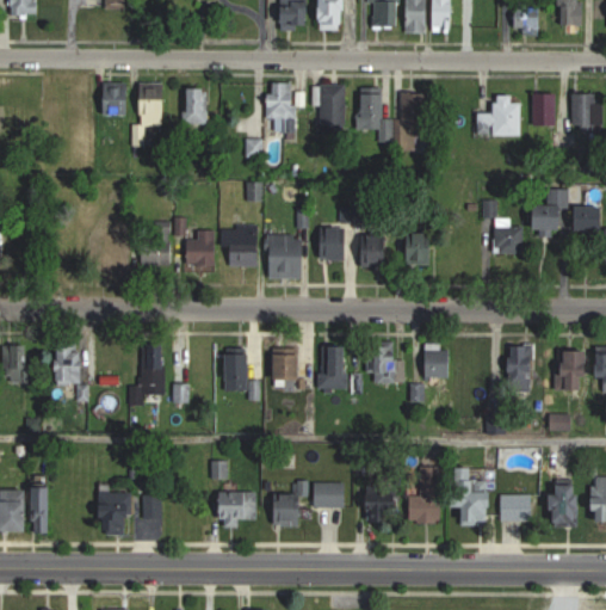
[(10,0),(10,19),(35,19),(35,0),(10,0)]
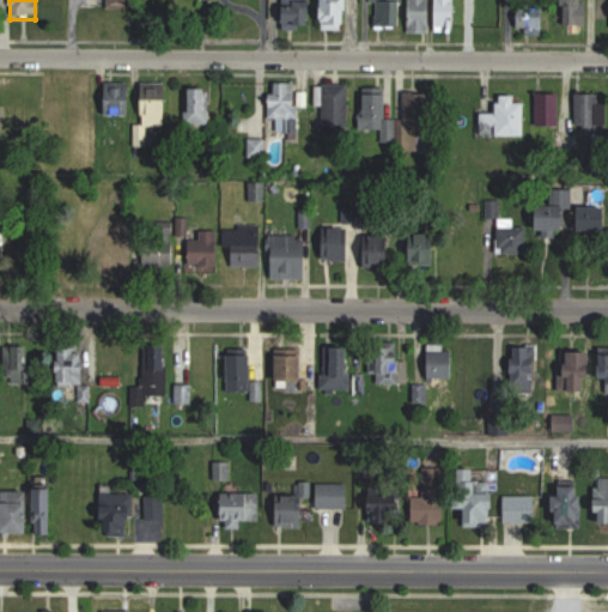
[(104,0),(105,11),(126,11),(125,0),(104,0)]
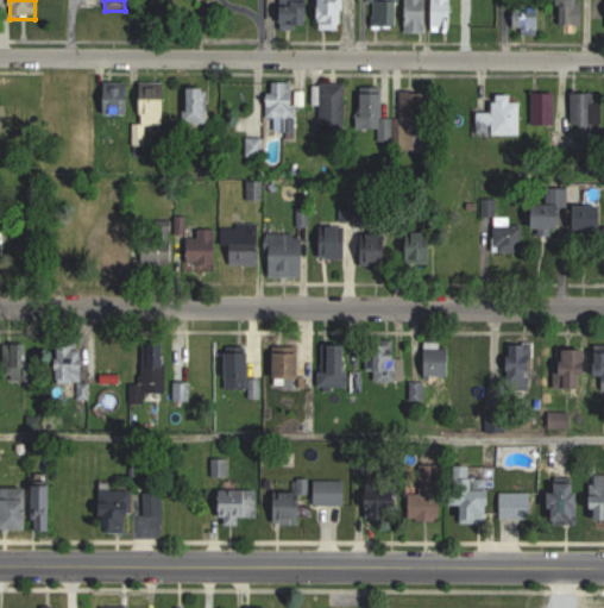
[(319,0),(319,31),(344,31),(343,0),(319,0)]
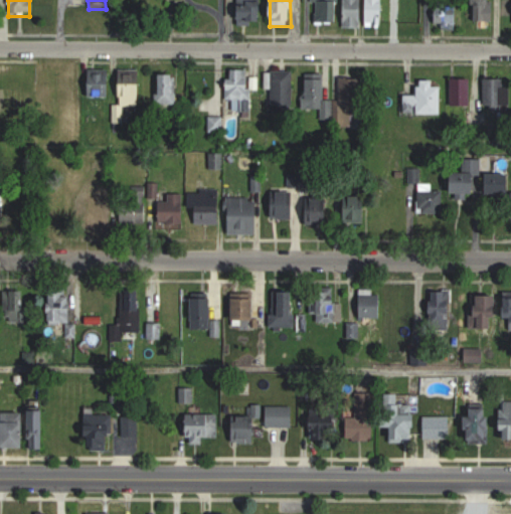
[(314,0),(314,24),(336,24),(336,0),(314,0)]
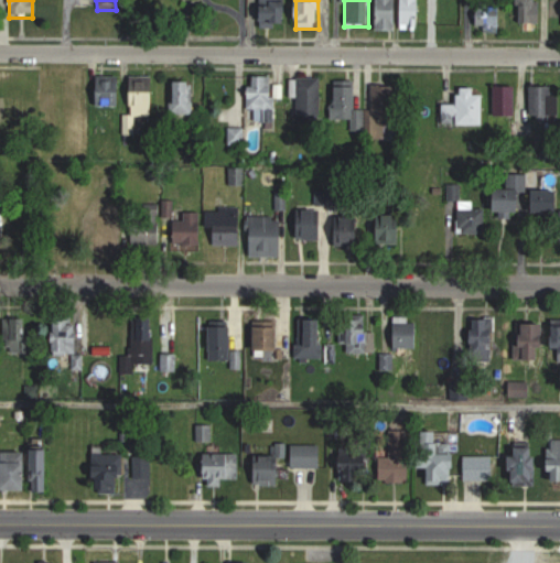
[(395,32),(394,0),(375,0),(375,31),(395,32)]
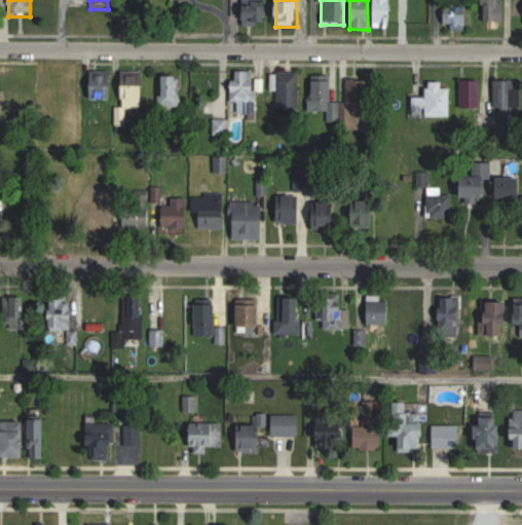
[(371,0),(372,29),(389,28),(388,0),(371,0)]
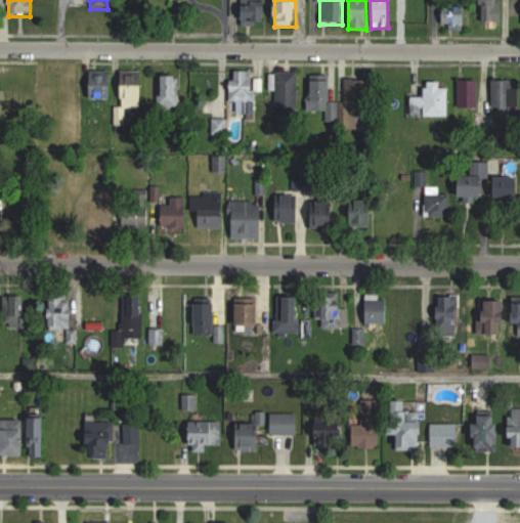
[(499,22),(499,0),(478,0),(479,22),(499,22)]
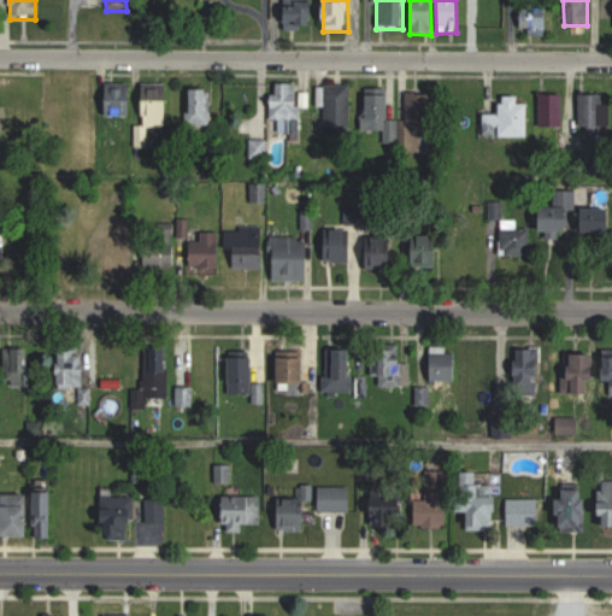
[(313,29),(313,3),(282,3),(282,29),(313,29)]
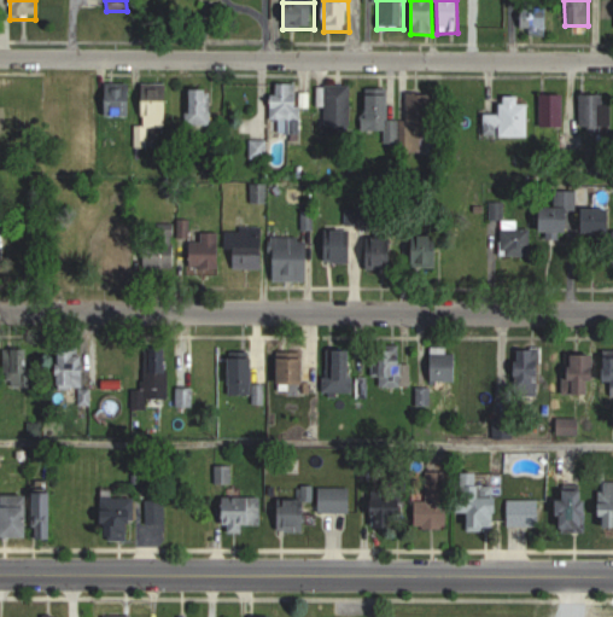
[(546,34),(546,4),(519,4),(519,34),(546,34)]
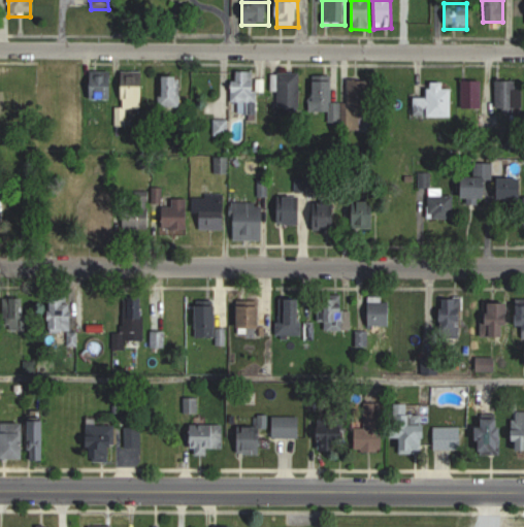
[(231,102),(238,102),(238,114),(256,114),(256,70),(231,71),(231,102)]
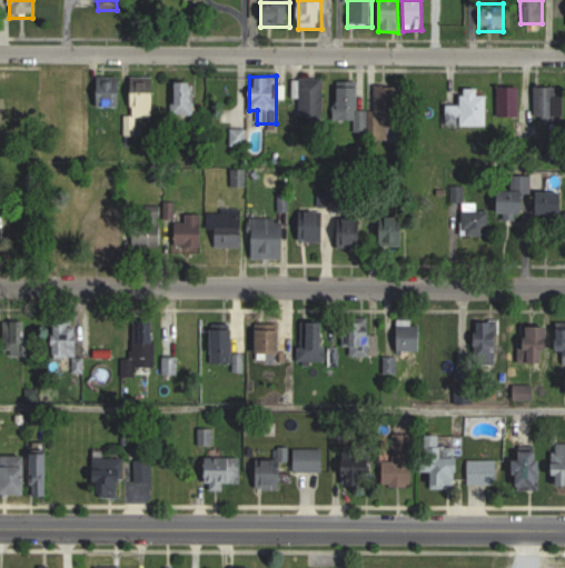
[(119,108),(119,77),(95,77),(95,108),(119,108)]
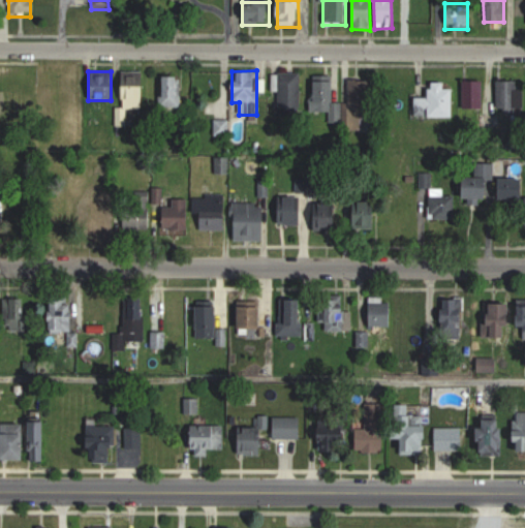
[(121,71),(121,109),(143,109),(143,71),(121,71)]
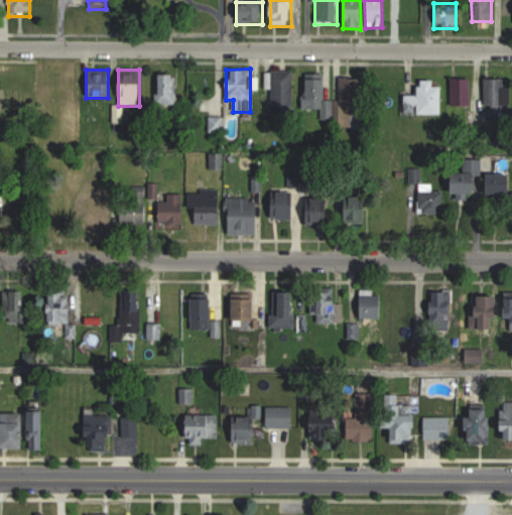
[(292,109),(292,70),(269,70),(269,109),(292,109)]
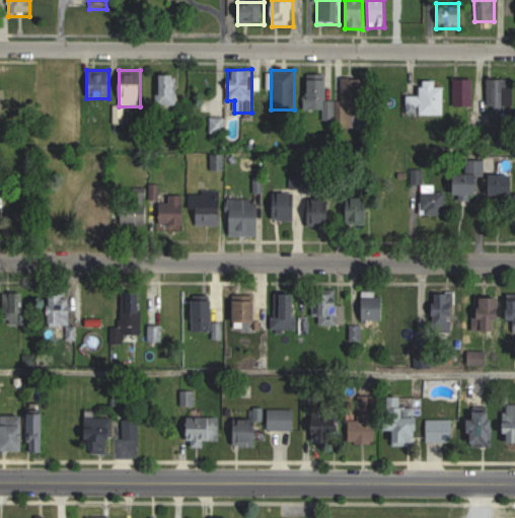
[(176,105),(176,74),(157,74),(157,105),(176,105)]
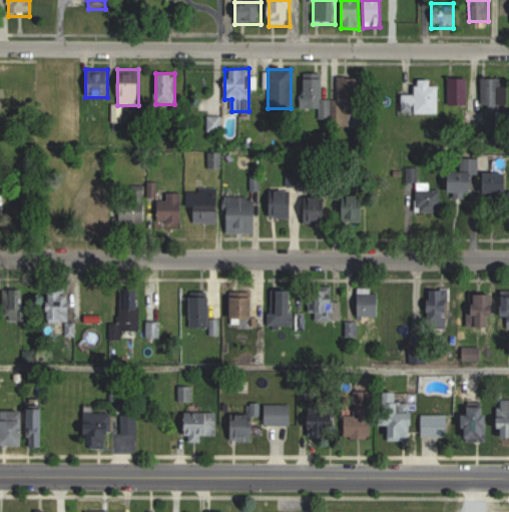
[(467,77),(446,77),(446,104),(467,104),(467,77)]
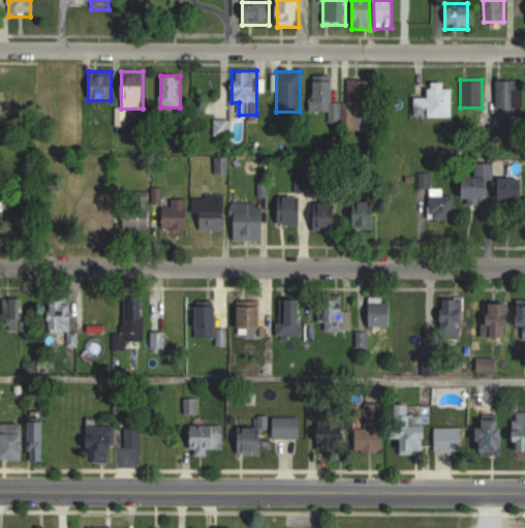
[(520,123),(520,80),(494,80),(494,123),(520,123)]
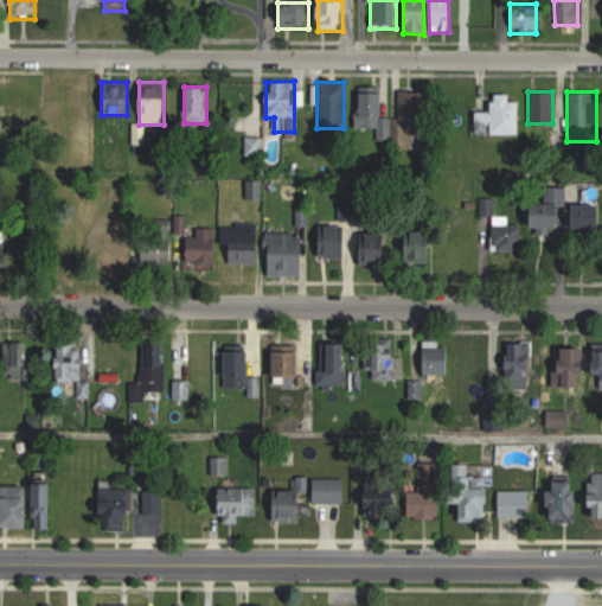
[(473,112),(472,135),(517,136),(517,96),(491,96),(491,112),(473,112)]
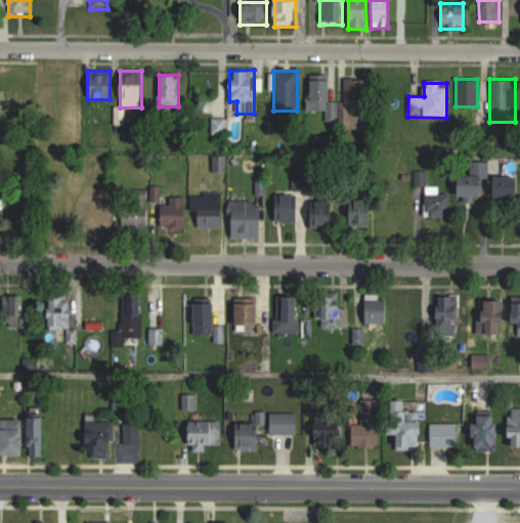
[(486,162),(468,162),(468,174),(457,174),(457,197),(486,197),(486,162)]
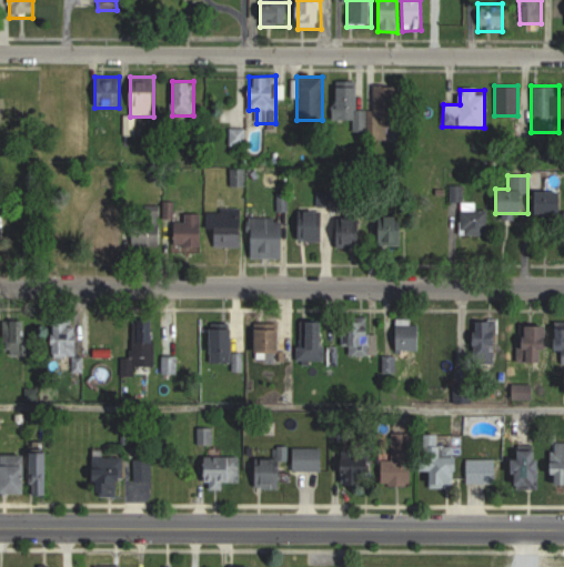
[(532,191),(532,214),(562,214),(562,191),(532,191)]
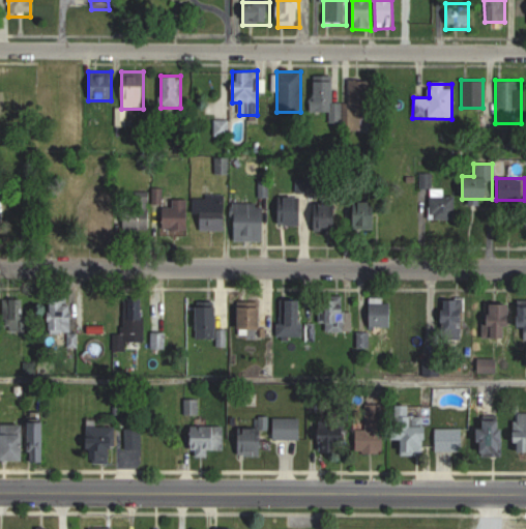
[(275,195),(275,224),(302,224),(302,195),(275,195)]
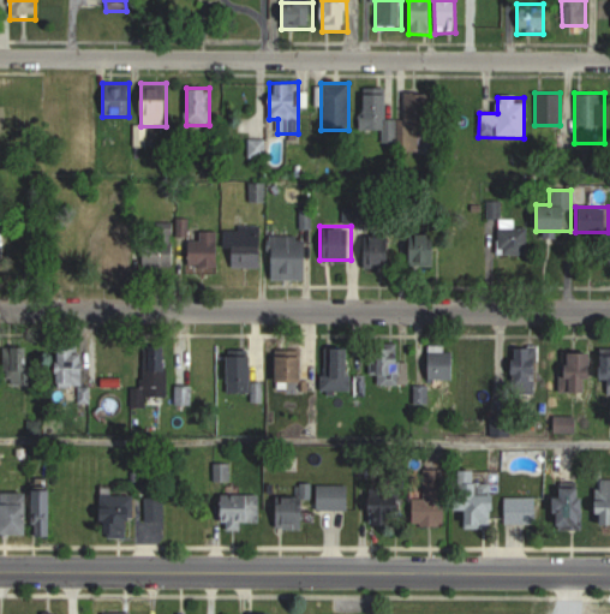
[(363,228),(363,268),(390,268),(390,228),(363,228)]
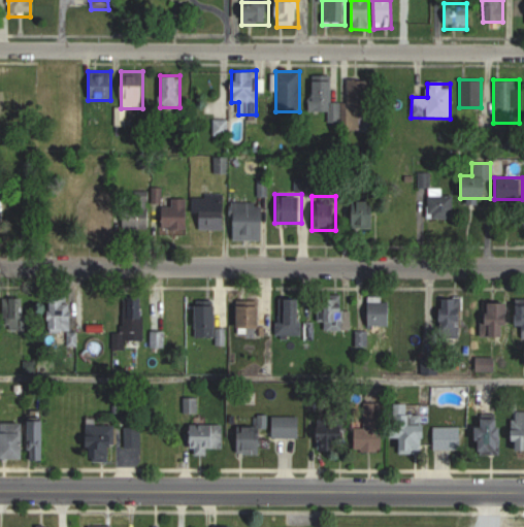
[(160,206),(160,230),(187,230),(187,199),(169,199),(169,206),(160,206)]
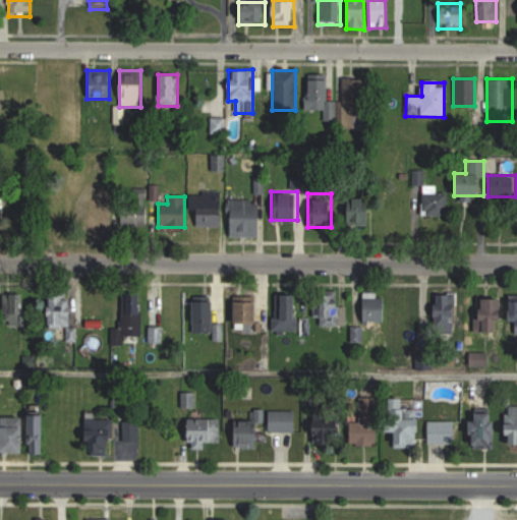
[(220,227),(220,196),(188,196),(188,211),(194,211),(194,227),(220,227)]
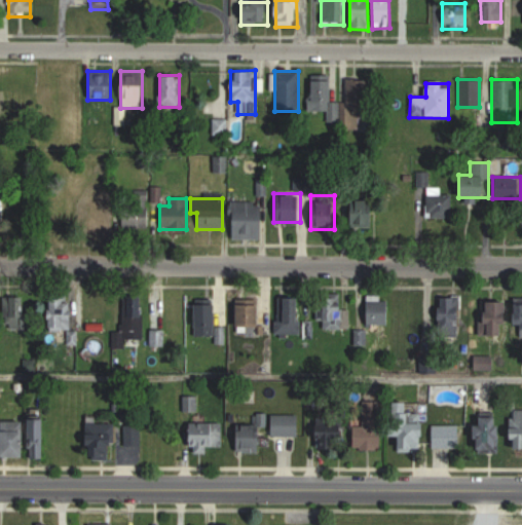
[(350,199),(350,228),(373,228),(373,199),(350,199)]
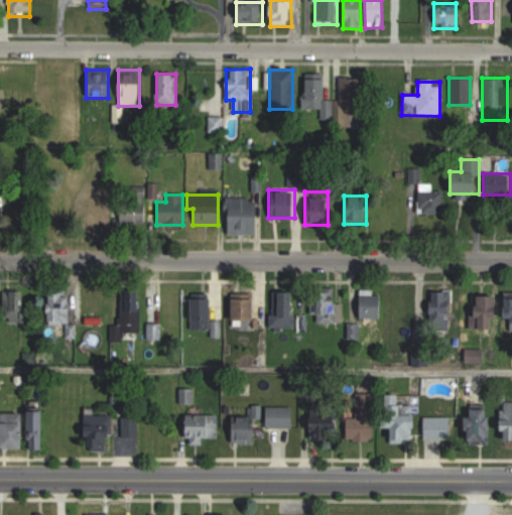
[(225,199),(225,235),(256,235),(256,199),(225,199)]
